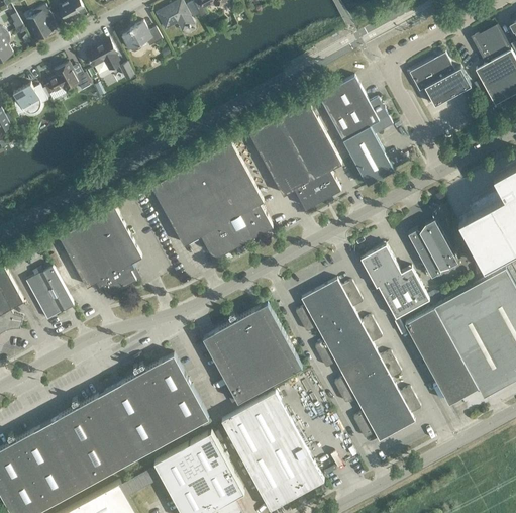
[(66,22),(67,25),(80,18),(77,14),(78,12),(83,9),(77,0),(73,0),(68,3),(66,0),(61,0),(60,1),(59,3),(61,7),(58,8),(62,15),(60,16),(64,24),(66,22)]
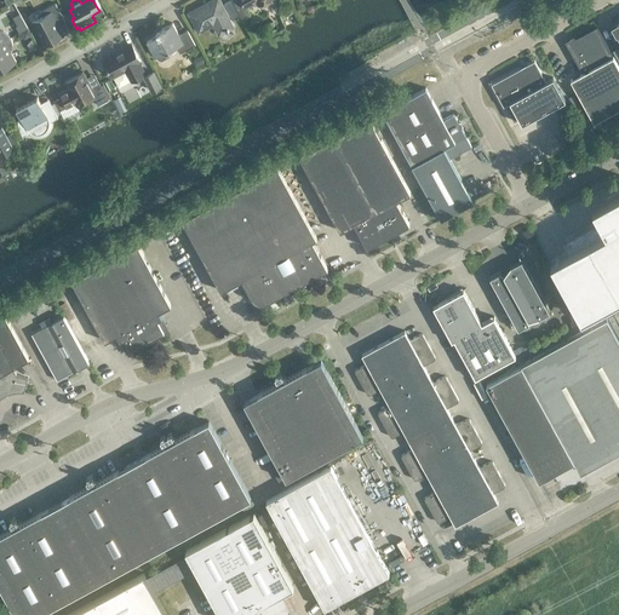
[(236,0),(244,13),(256,6),(257,10),(262,9),(263,11),(271,7),(269,4),(274,1),(271,0),(236,0)]
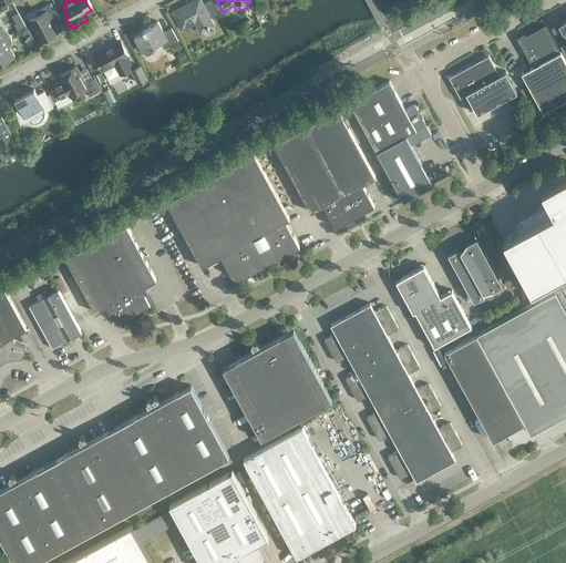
[(207,19),(198,3),(191,7),(192,8),(187,10),(186,9),(172,17),(181,33),(194,26),(199,36),(205,32),(206,33),(207,32),(207,31),(212,29),(206,20),(207,19)]
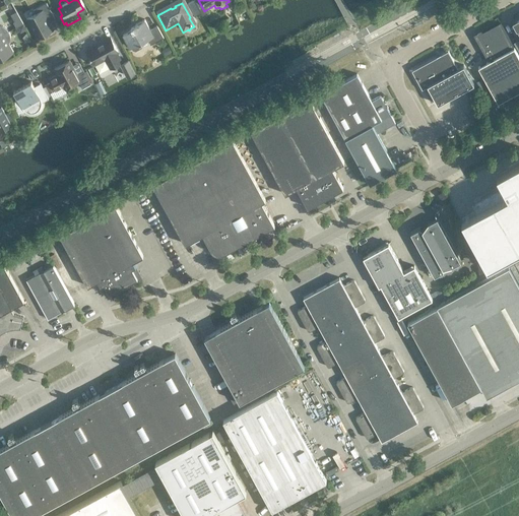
[(200,16),(193,4),(187,7),(194,19),(200,16)]
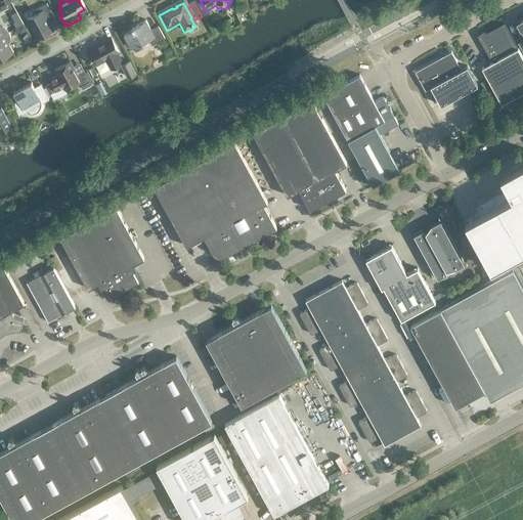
[(54,24),(46,7),(33,14),(35,18),(26,23),(37,42),(53,34),(49,27),(54,24)]
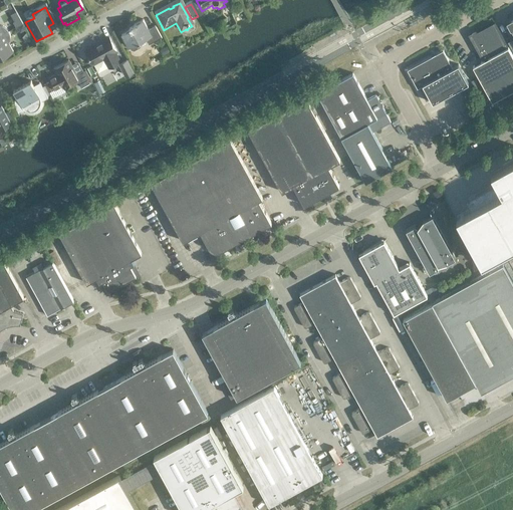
[(19,22),(12,26),(15,31),(22,28),(19,22)]
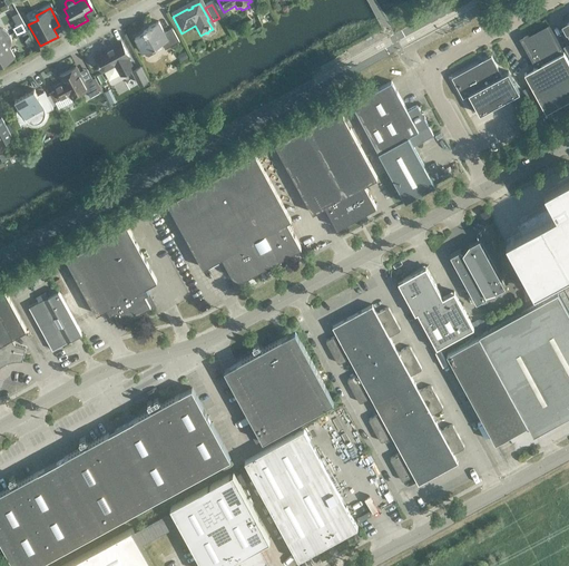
[(164,37),(157,26),(143,33),(144,36),(134,41),(141,57),(143,56),(145,59),(147,59),(154,57),(154,54),(153,51),(160,47),(164,54),(178,46),(172,32),(164,37)]
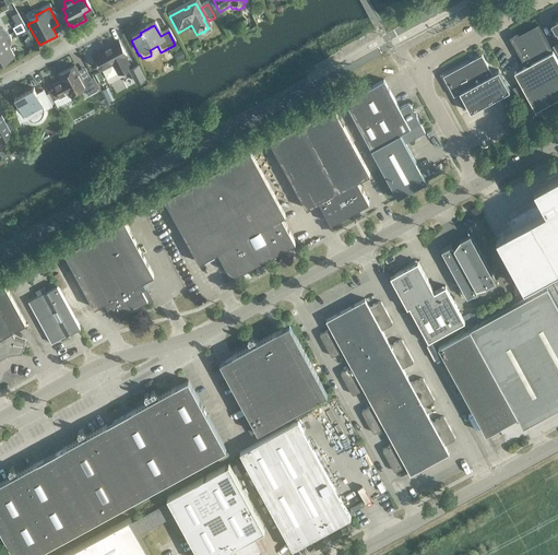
[(557,101),(557,67),(537,28),(509,44),(524,70),(513,77),(534,115),(557,101)]
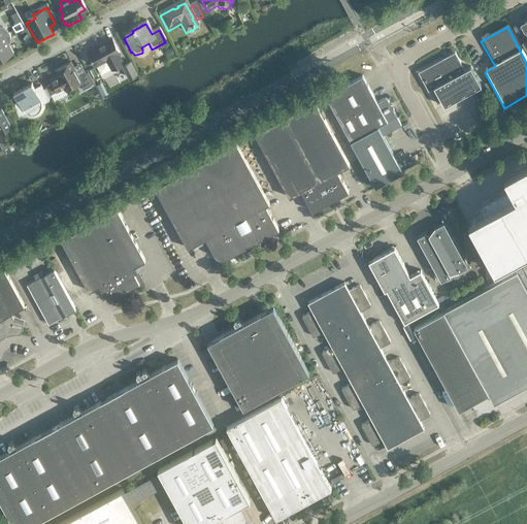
[(0,40),(8,36),(7,35),(6,34),(5,33),(3,32),(2,31),(0,31),(0,40)]
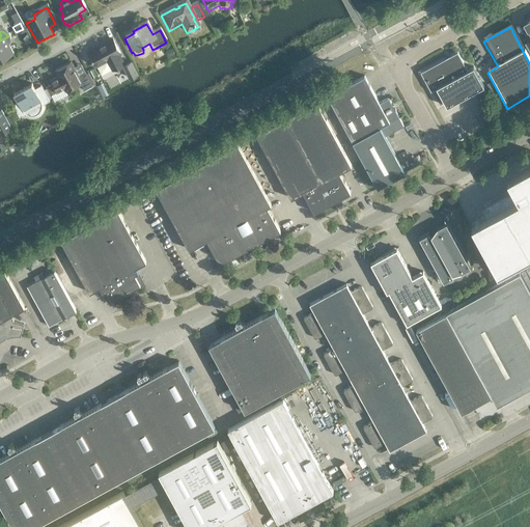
[(8,37),(8,36),(0,40),(0,62),(11,57),(7,49),(8,48),(8,47),(8,46),(9,45),(9,44),(9,43),(9,42),(9,39),(8,38),(8,37)]
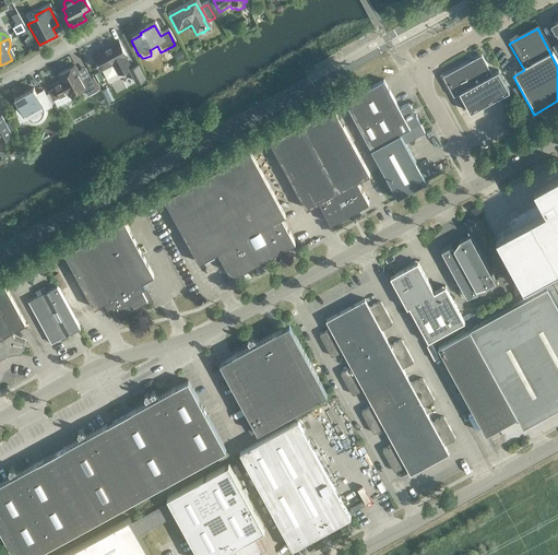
[(105,54),(105,52),(92,60),(99,74),(113,68),(118,78),(129,71),(123,61),(126,60),(118,45),(108,50),(109,51),(105,54)]
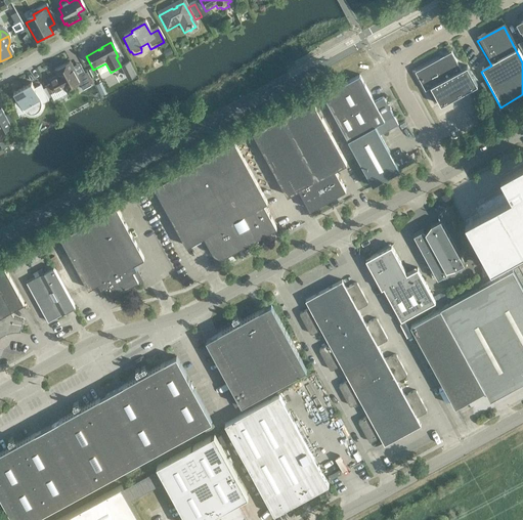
[(450,55),(415,75),(425,93),(430,90),(440,109),(476,89),(466,70),(461,73),(450,55)]
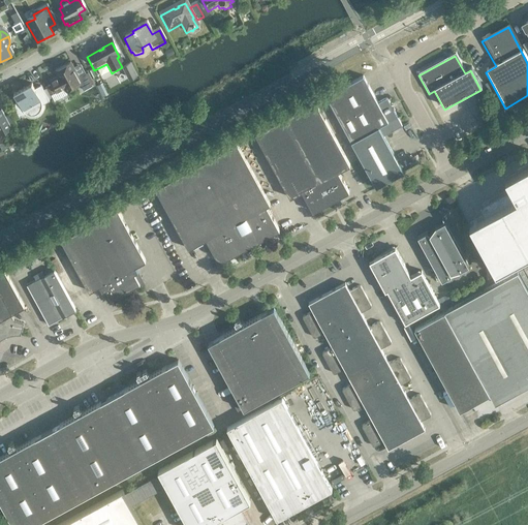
[(84,76),(78,80),(78,81),(69,66),(54,74),(57,80),(49,85),(50,87),(53,92),(55,96),(63,92),(65,95),(79,87),(83,94),(91,89),(84,76)]
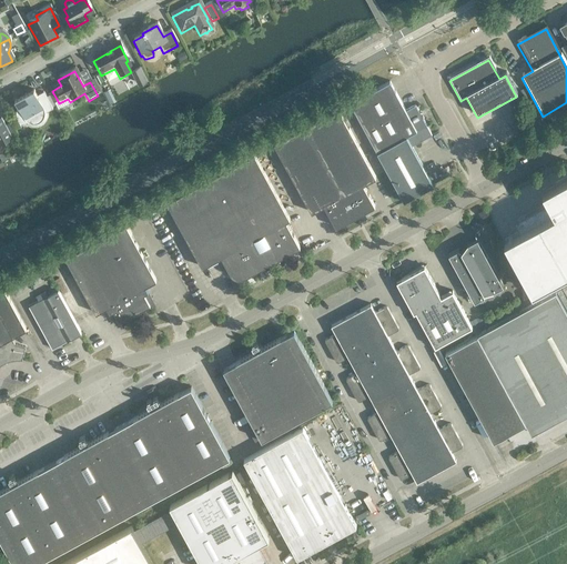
[(139,88),(147,83),(140,71),(132,76),(139,88)]
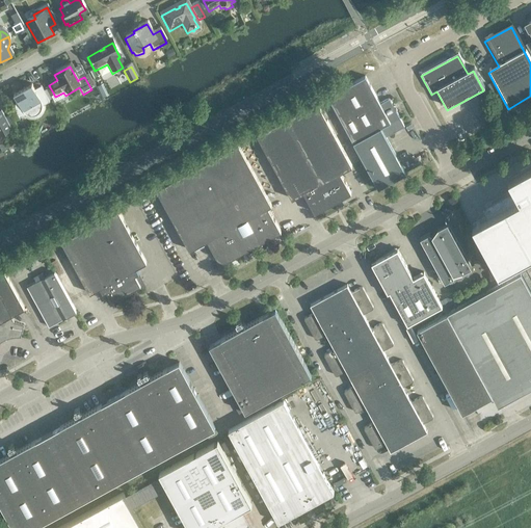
[(379,107),(364,80),(327,100),(352,147),(379,131),(385,140),(403,130),(395,114),(396,114),(395,113),(393,114),(391,111),(393,109),(393,108),(392,109),(389,102),(379,107)]
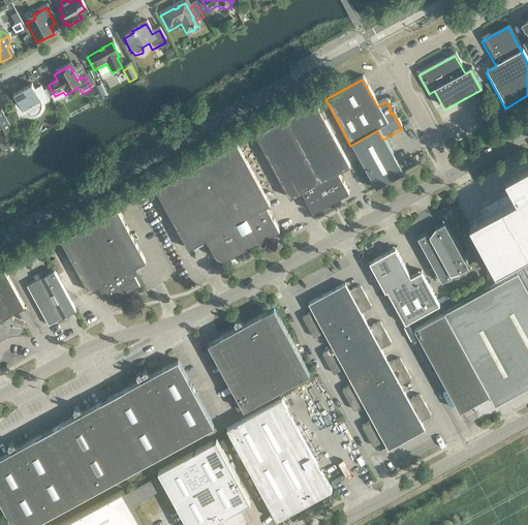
[(24,117),(25,117),(28,118),(30,119),(33,118),(35,117),(37,116),(39,114),(40,112),(40,109),(41,109),(49,104),(41,91),(39,89),(34,92),(31,87),(12,97),(16,102),(14,103),(14,104),(14,105),(14,107),(14,110),(14,111),(14,112),(14,114),(16,115),(16,116),(19,121),(19,120),(18,118),(23,116),(24,117)]
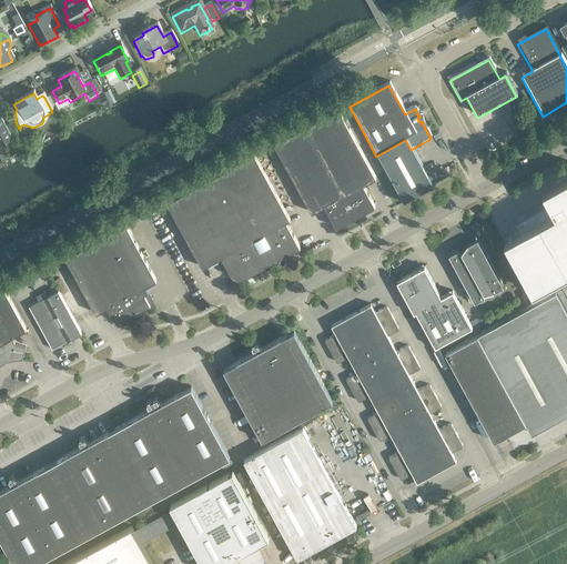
[(375,181),(337,112),(303,131),(353,222),(374,210),(362,189),(375,181)]
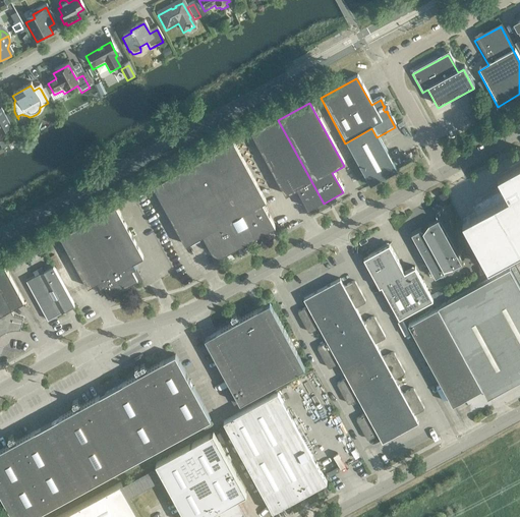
[(0,134),(10,129),(0,112),(0,111),(0,134)]
